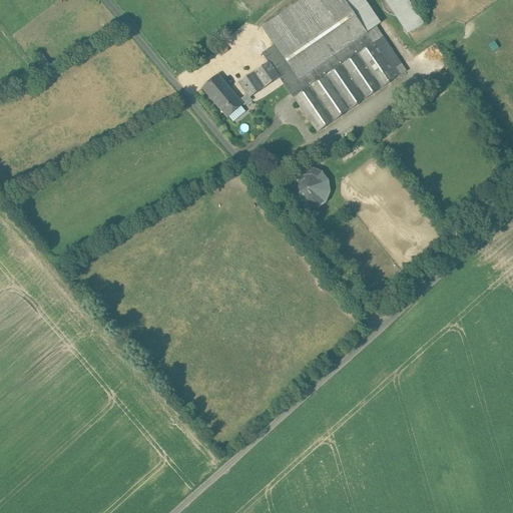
[(344,0),(341,0),(275,45),(303,86),(371,39),(367,33),(344,0)]
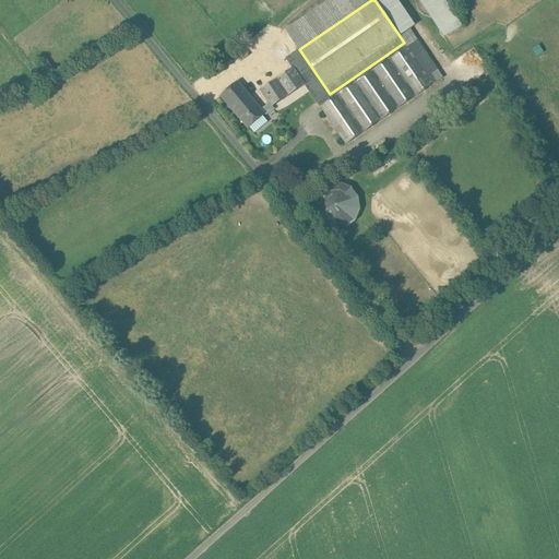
[(462,26),(443,0),(424,0),(448,35),(462,26)]
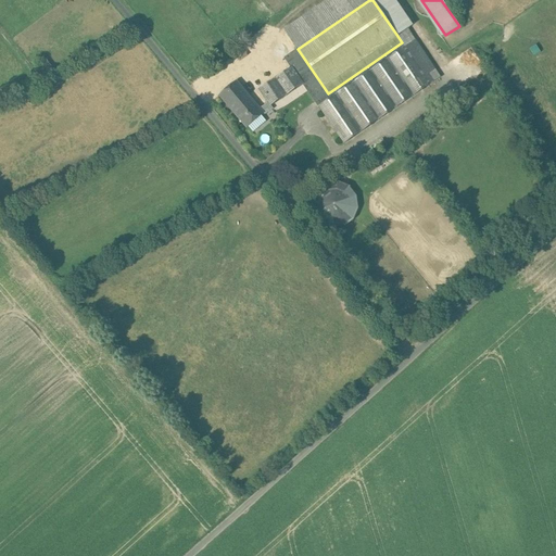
[(439,79),(406,30),(397,36),(402,42),(430,85),(439,79)]
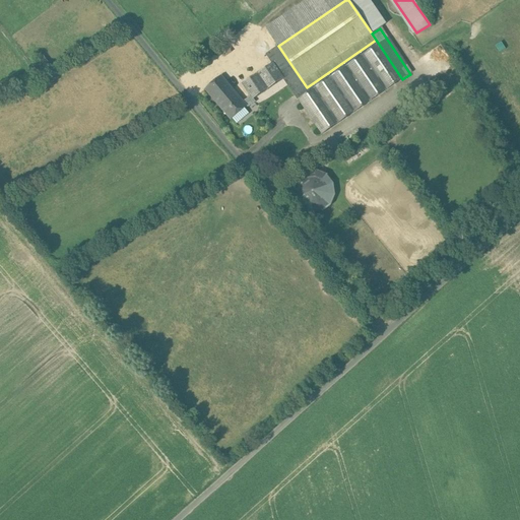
[(376,40),(307,87),(278,46),(266,55),(273,66),(283,79),(295,95),(321,135),(402,79),(376,40)]
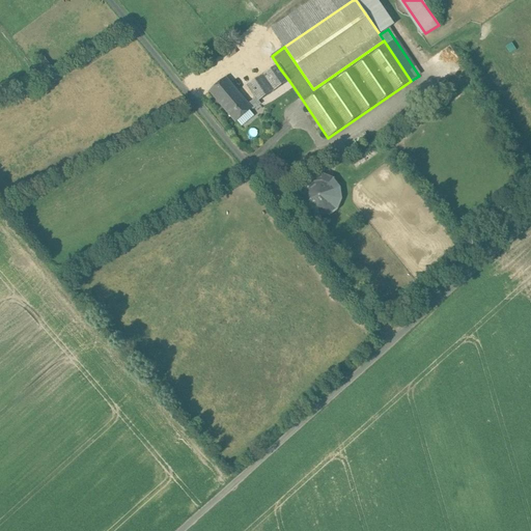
[(51,70),(49,65),(48,65),(43,57),(33,63),(42,76),(51,70)]
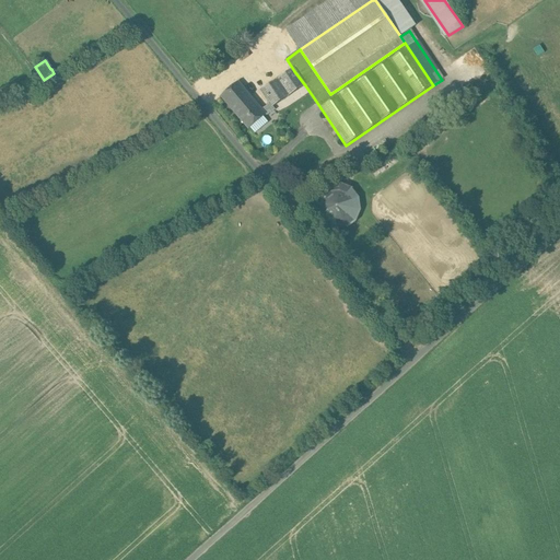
[(261,111),(238,82),(221,97),(248,129),(266,115),(264,113),(305,85),(294,71),(261,93),(269,105),(261,111)]
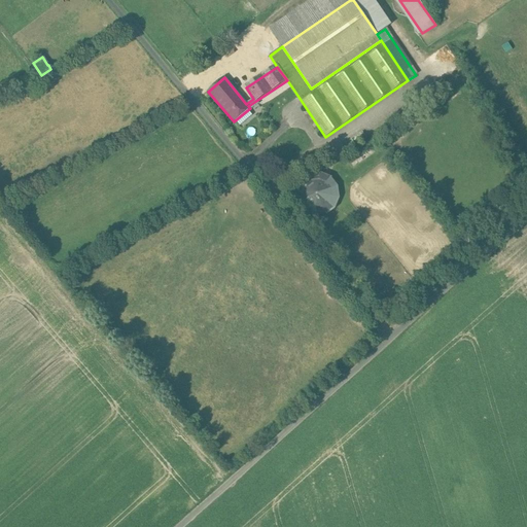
[(320,174),(309,176),(301,182),(296,192),(297,204),(305,212),(315,216),(325,215),(335,208),(339,198),(337,187),(330,178),(320,174)]
